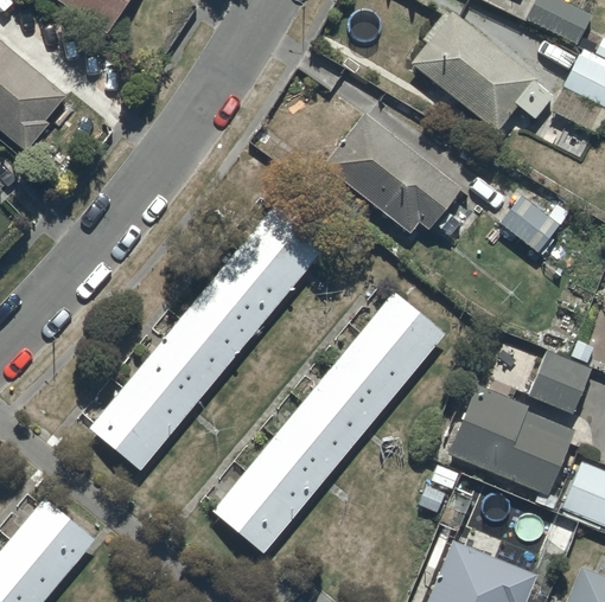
[(59,0),(107,32),(128,0),(59,0)]
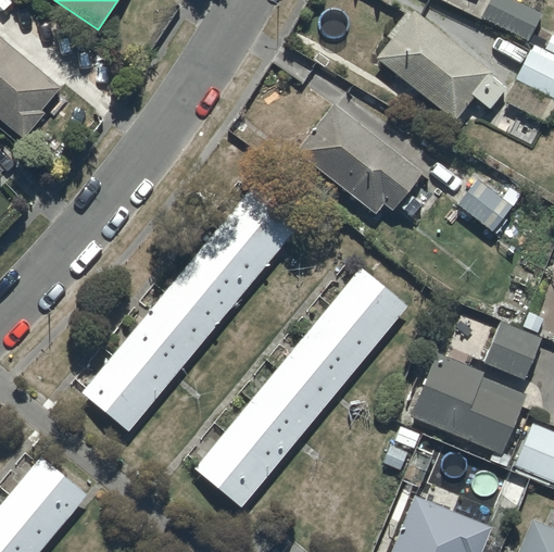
[(543,13),(516,0),(491,0),(482,17),(529,40),(543,13)]
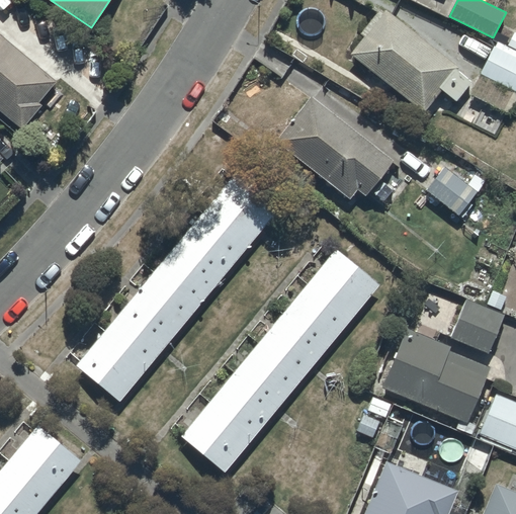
[(457,65),(385,8),(382,12),(379,10),(362,31),(365,34),(351,52),(425,110),(442,89),(457,100),(473,81),(455,68),(457,65)]
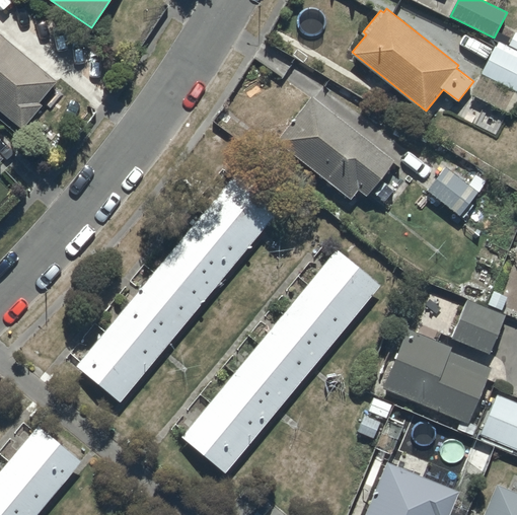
[(511,115),(516,102),(516,31),(508,48),(500,44),(498,48),(496,47),(471,95),(511,115)]
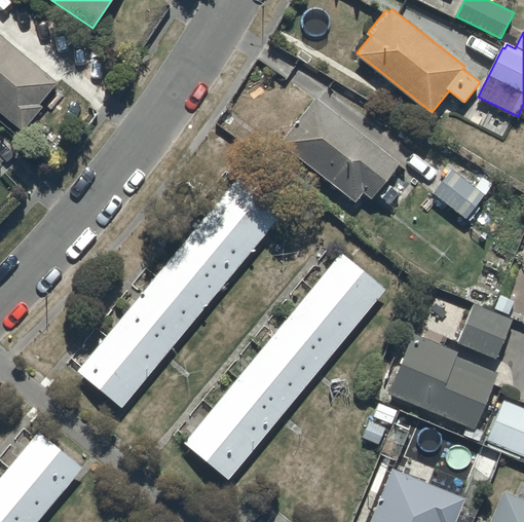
[(57,81),(0,33),(0,110),(24,129),(44,105),(40,102),(57,81)]
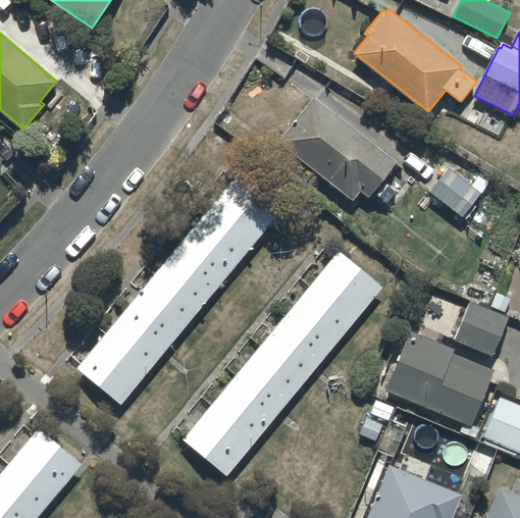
[(396,145),(329,91),(320,102),(314,97),(279,140),(354,200),(361,191),(369,197),(398,160),(388,153),(396,145)]
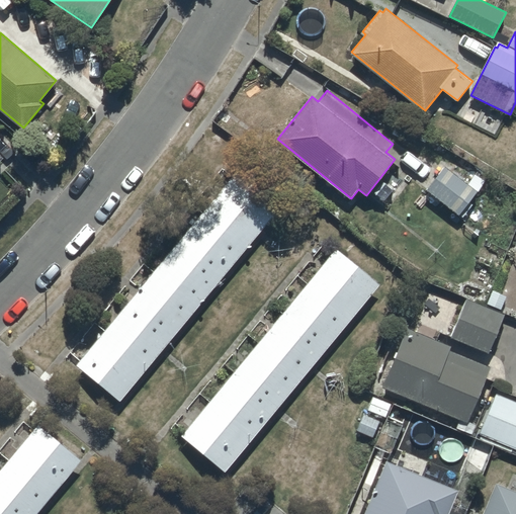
[(478,191),(445,167),(426,191),(460,217),(467,207),(483,219),(491,207),(475,195),(478,191)]
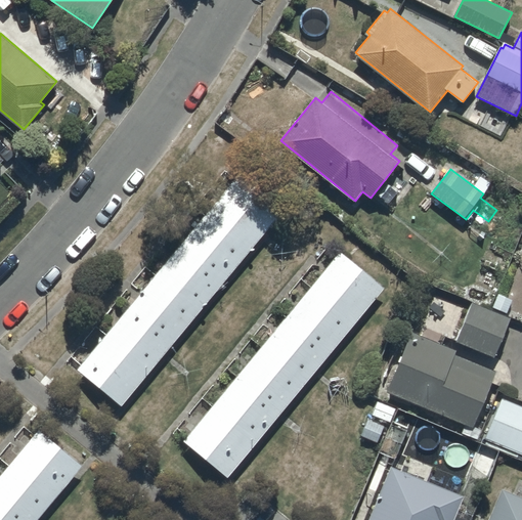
[(275,223),(221,180),(73,370),(128,413),(275,223)]
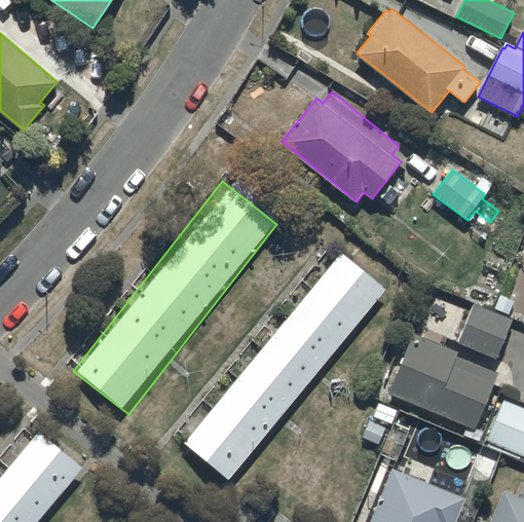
[(343,251),(181,441),(228,481),(390,291),(343,251)]
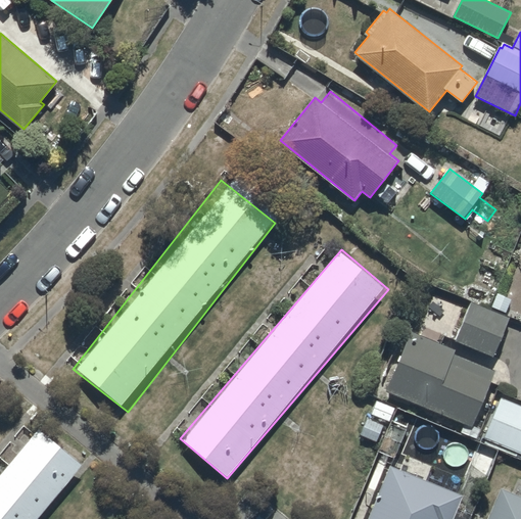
[(452,349),(410,332),(386,391),(472,427),(495,370),(490,368),(511,320),(471,303),(452,349)]
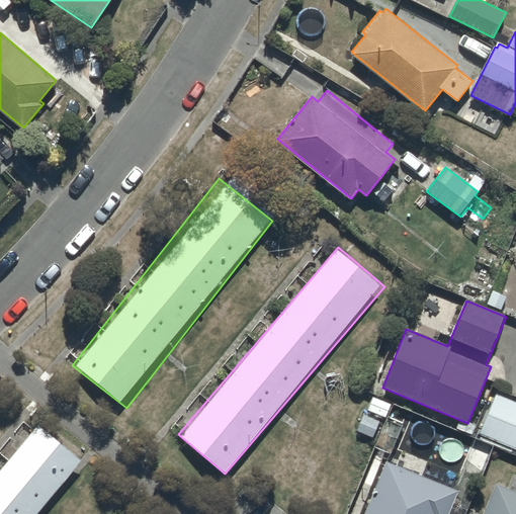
[(515,401),(497,393),(480,433),(515,448),(515,401)]
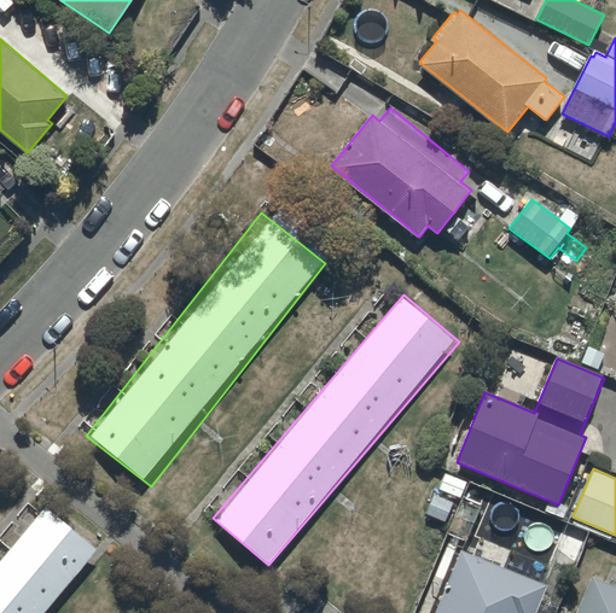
[(51,505),(0,559),(0,612),(51,612),(106,554),(51,505)]
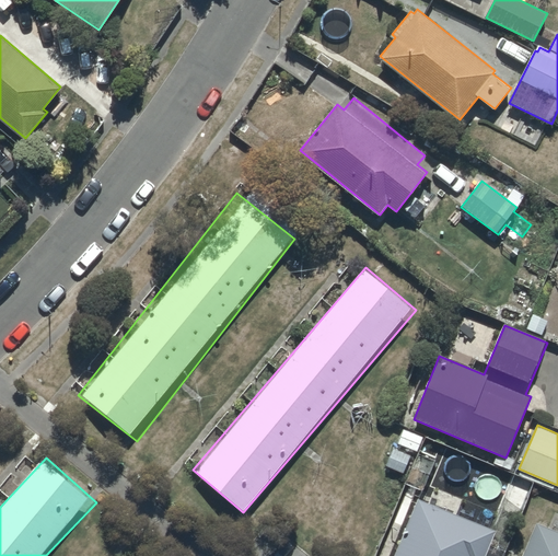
[(485,555),(495,531),(460,517),(465,505),(438,494),(433,505),(419,499),(395,555),(485,555)]
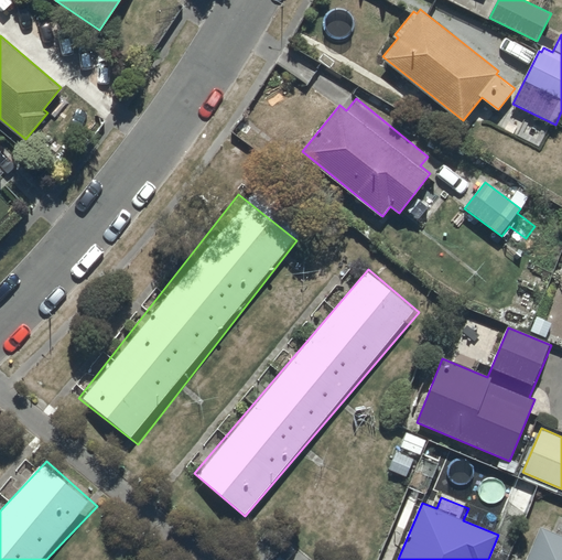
[(561,535),(542,527),(528,559),(561,559),(561,535)]
